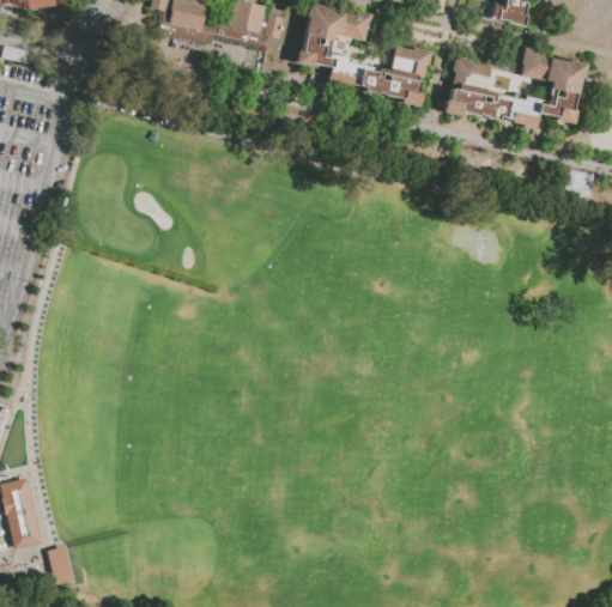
[(229,22),(225,37),(214,35),(212,43),(159,32),(165,10),(151,7),(152,0),(208,0),(204,25),(216,28),(217,18),(229,22)]
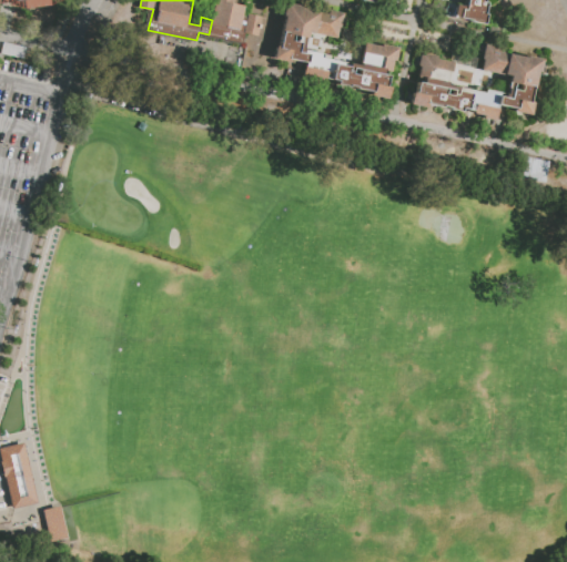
[(210,36),(218,0),(236,0),(236,2),(245,4),(245,2),(252,4),(251,12),(264,16),(261,34),(247,32),(245,43),(210,36)]
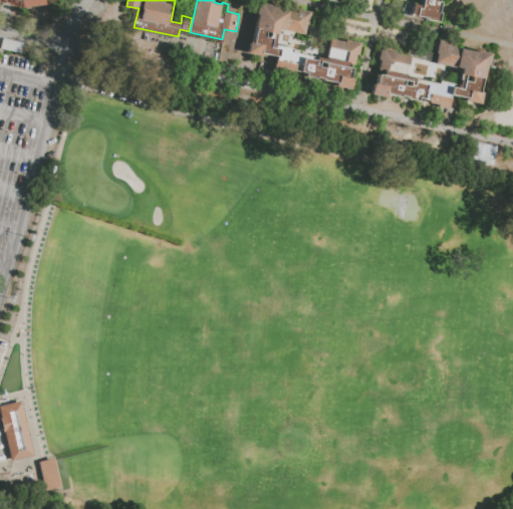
[(440,0),(440,1),(442,2),(440,12),(442,12),(440,21),(429,18),(429,17),(405,13),(407,1),(423,5),(424,0),(440,0)]
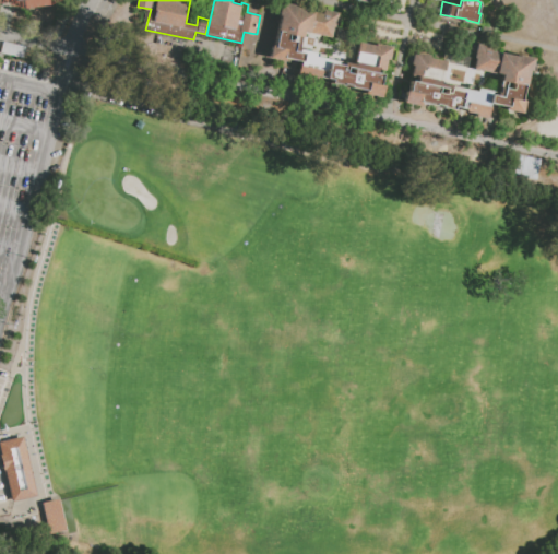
[(333,36),(306,31),(305,37),(303,36),(300,48),(330,54),(330,58),(358,65),(360,51),(359,51),(361,42),(378,45),(379,43),(394,47),(391,59),(389,59),(388,70),(380,69),(379,73),(384,74),(382,84),(386,85),(383,96),(368,93),(368,90),(354,86),(354,84),(346,83),(346,84),(334,82),(335,79),(323,75),(322,79),(312,77),(312,79),(300,75),(301,65),(304,61),(286,57),(286,60),(271,58),(274,46),(277,46),(281,31),(280,30),(283,15),(281,14),(283,2),(298,6),(298,8),(325,13),(325,9),(341,12),(337,26),(335,26),(333,36)]
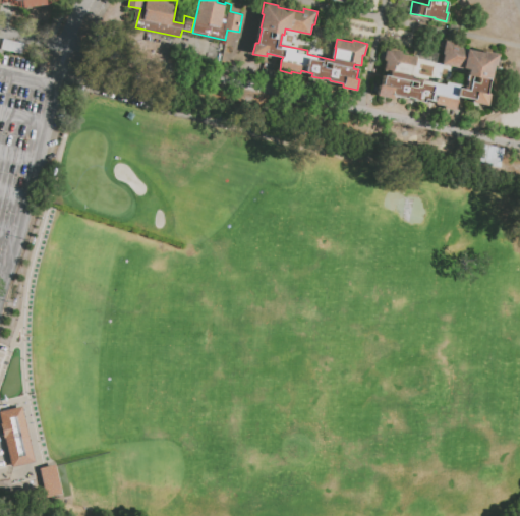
[(447,86),(448,81),(467,86),(470,68),(444,63),(446,54),(445,54),(447,40),(460,43),(460,47),(484,52),(485,50),(500,54),(497,65),(495,64),(493,79),(490,79),(487,92),(490,93),(488,105),(474,101),(475,99),(459,96),(458,99),(457,110),(446,108),(446,105),(437,103),(437,101),(425,98),(424,102),(393,94),(393,98),(379,95),(381,84),(384,84),(387,74),(390,75),(391,71),(386,70),(388,60),(386,59),(388,47),(403,51),(403,54),(417,56),(412,76),(422,79),(447,86)]
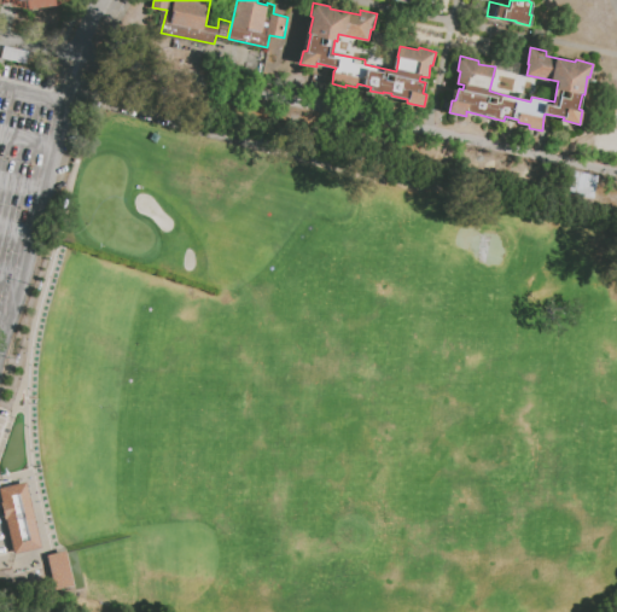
[(594,192),(597,169),(570,167),(569,190),(594,192)]
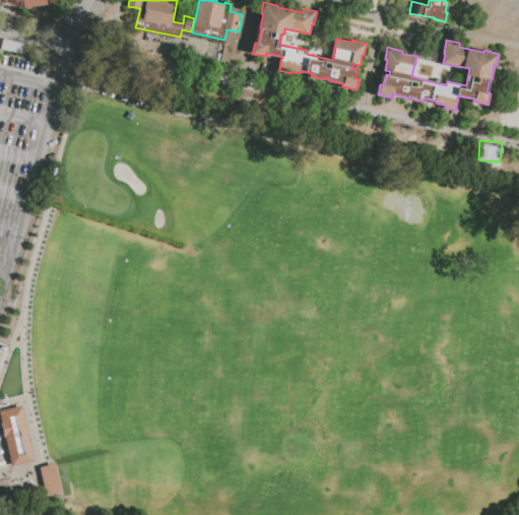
[(19,401),(0,406),(0,415),(11,461),(34,456),(19,401)]
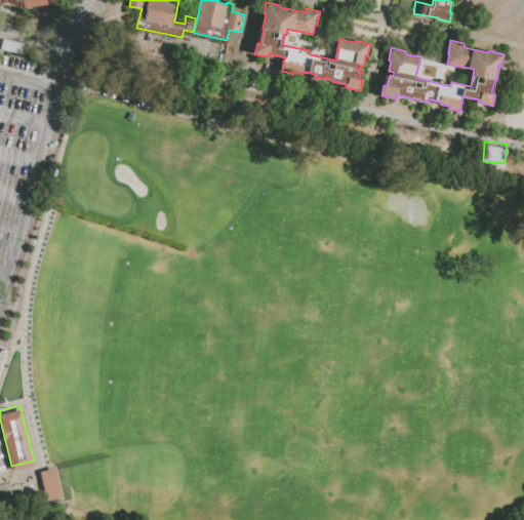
[(39,468),(45,496),(61,493),(54,464),(39,468)]
